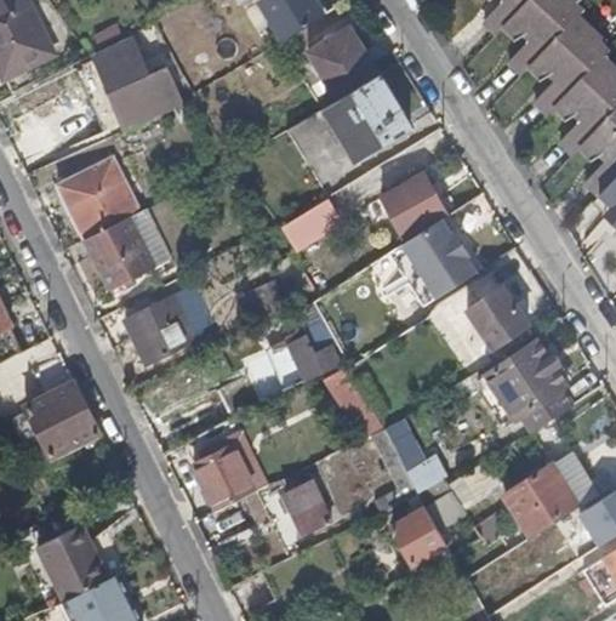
[(60,68),(23,0),(0,0),(0,70),(11,92),(34,80),(60,68)]
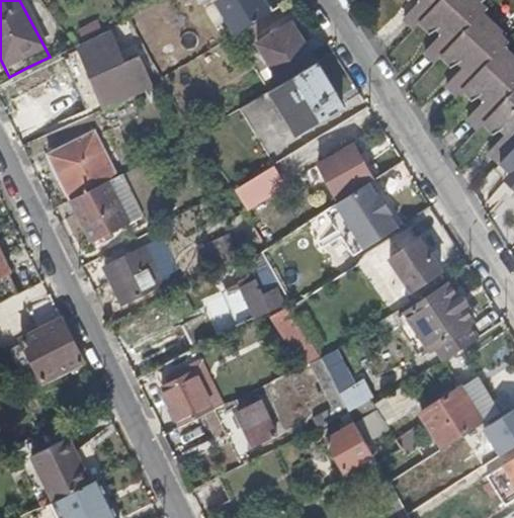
[(271,10),(265,0),(218,0),(237,31),(238,29),(261,16),(271,10)]
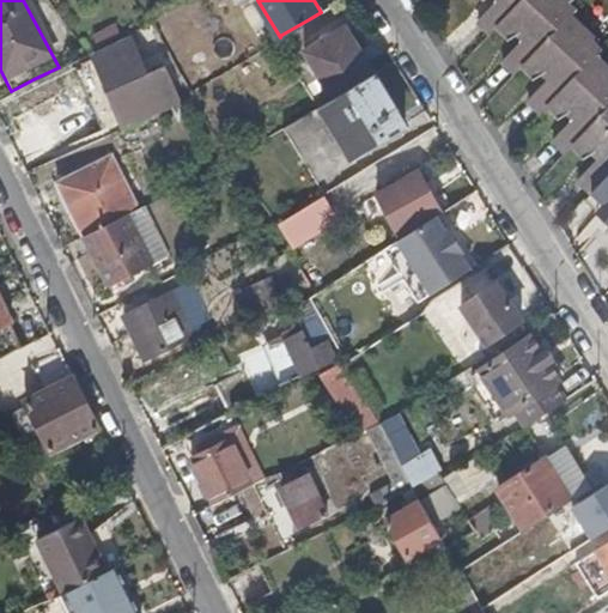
[(496,28),(522,0),(493,0),(496,1),(478,22),(488,35),(494,29),(496,28)]
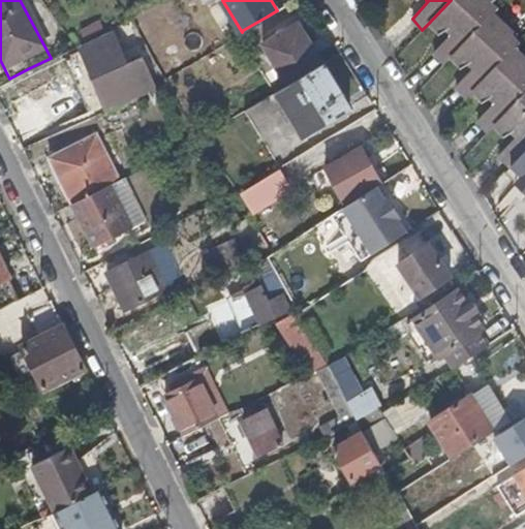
[(451,58),(494,11),(498,7),(491,2),(491,0),(451,0),(428,24),(438,34),(444,30),(450,35),(434,51),(445,63),(451,58)]
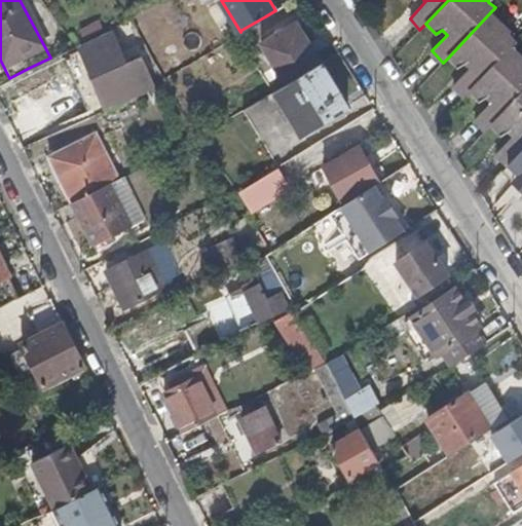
[(512,45),(516,41),(510,35),(513,32),(491,11),(448,58),(456,66),(464,64),(469,68),(454,84),(464,95),(468,90),(512,45)]
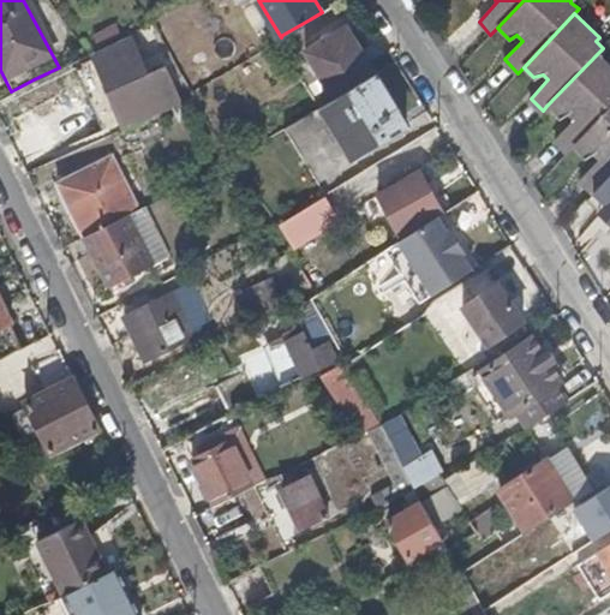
[(125,34),(117,19),(106,25),(113,40),(125,34)]
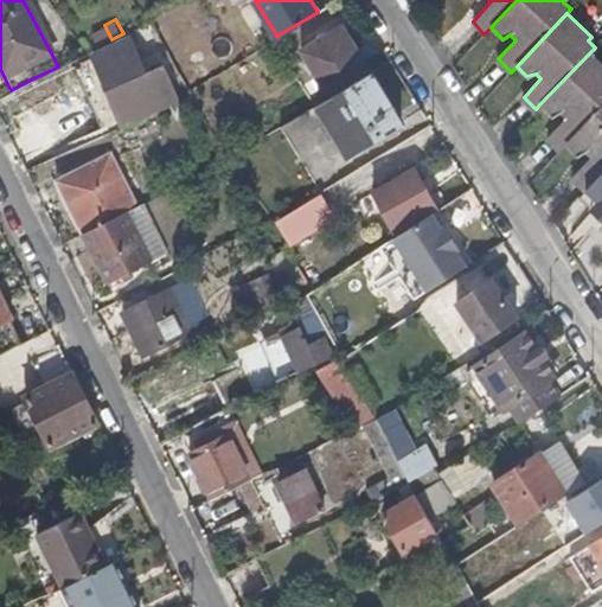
[(370,72),(358,55),(340,24),(299,50),(327,97),(334,94),(370,72)]
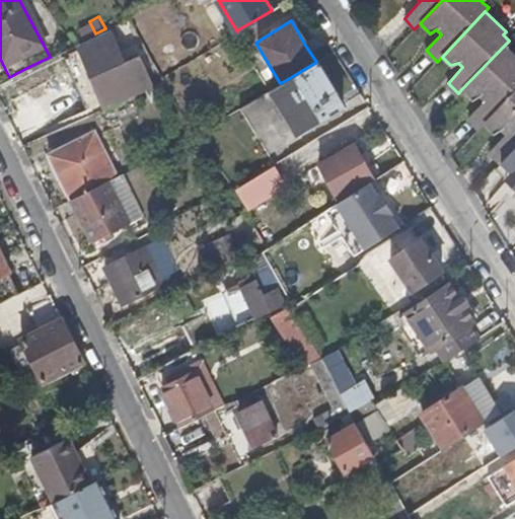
[(83,40),(95,33),(89,21),(76,29),(82,40),(83,40)]
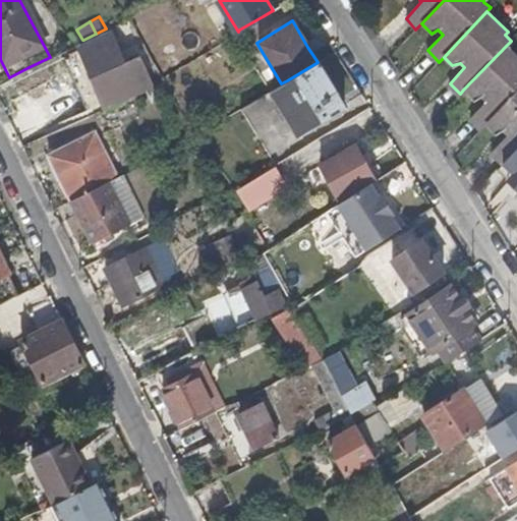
[(153,85),(137,54),(122,61),(107,30),(72,47),(90,81),(100,104),(103,110),(109,107),(140,92),(153,85)]
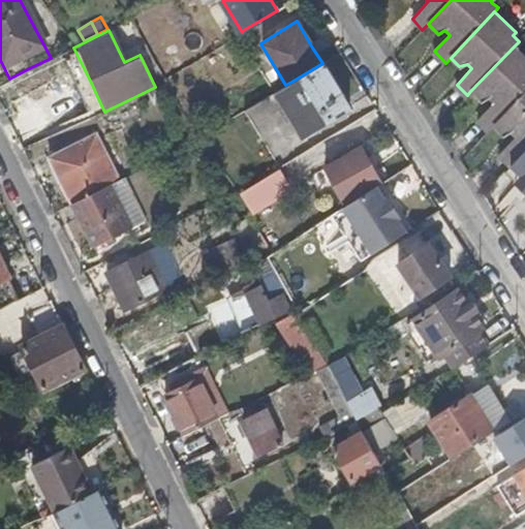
[(493,126),(524,93),(524,54),(515,45),(470,91),(481,101),(488,98),(493,102),(477,121),(489,131),(493,126)]
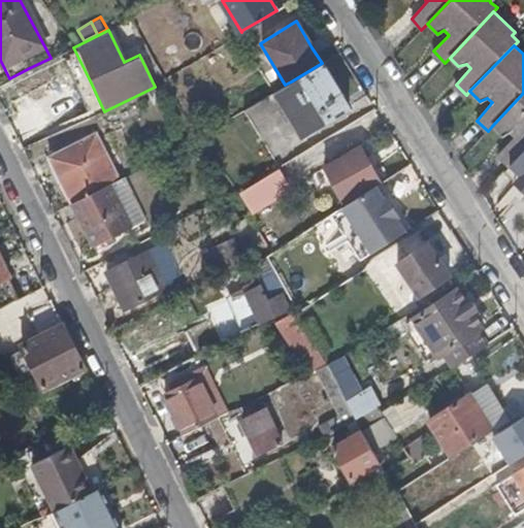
[(350,106),(322,63),(291,81),(285,85),(274,91),(302,135),(350,106)]
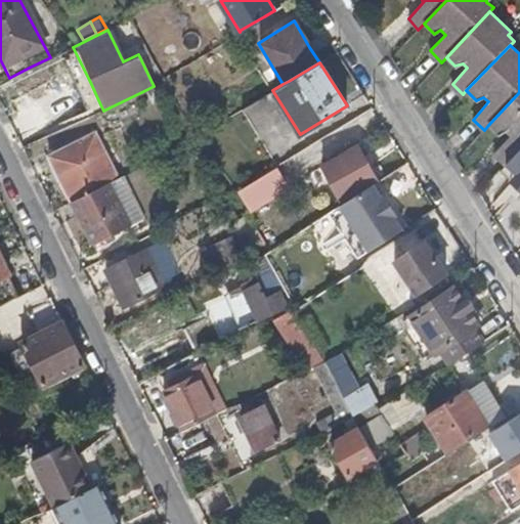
[(519,92),(488,125),(500,136),(505,132),(510,137),(493,154),(506,166),(519,149),(519,92)]
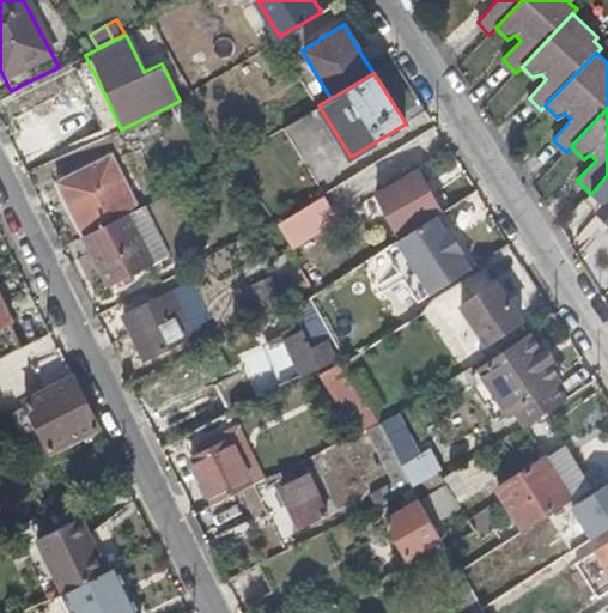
[(38,151),(73,134),(65,117),(30,133),(38,151)]
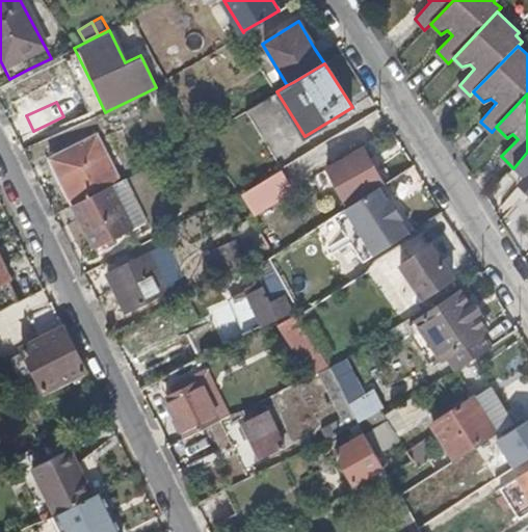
[(117,180),(93,134),(46,158),(71,205),(109,184),(111,183),(117,180)]
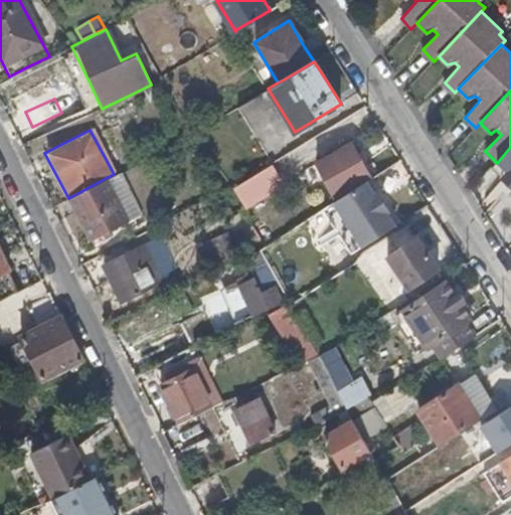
[(333,152),(352,143),(348,136),(330,147),(333,152)]
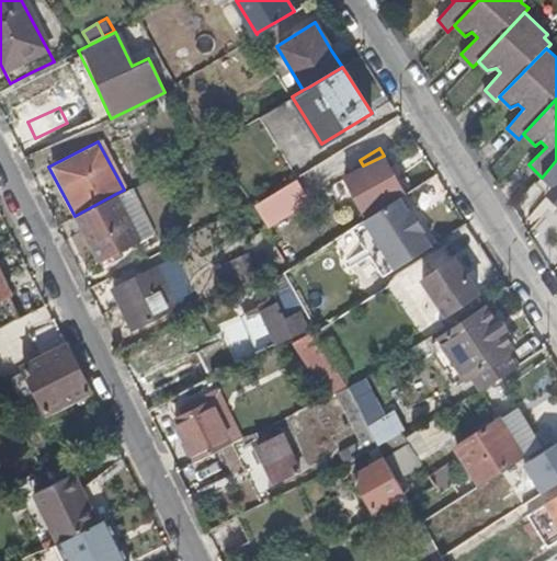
[(365,212),(413,183),(408,176),(398,182),(384,156),(363,165),(329,185),(337,199),(353,192),(365,212)]
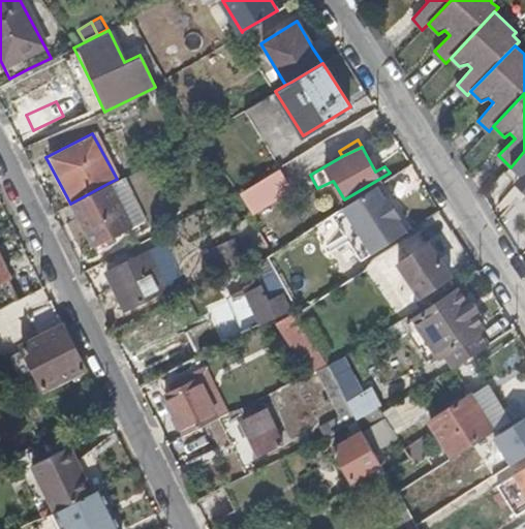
[(524,151),(511,167),(521,177),(524,181),(524,151)]
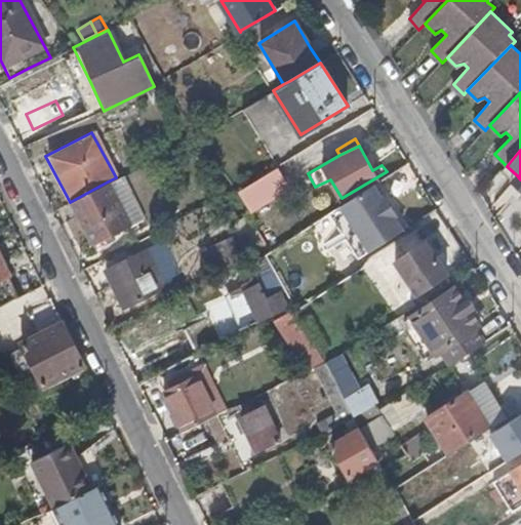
[(239,209),(297,173),(287,159),(282,162),(278,165),(279,169),(232,197),(239,209)]
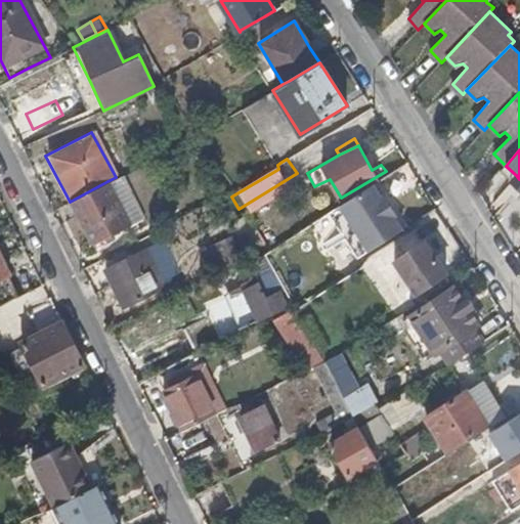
[(519,179),(516,175),(509,182),(519,192),(519,179)]
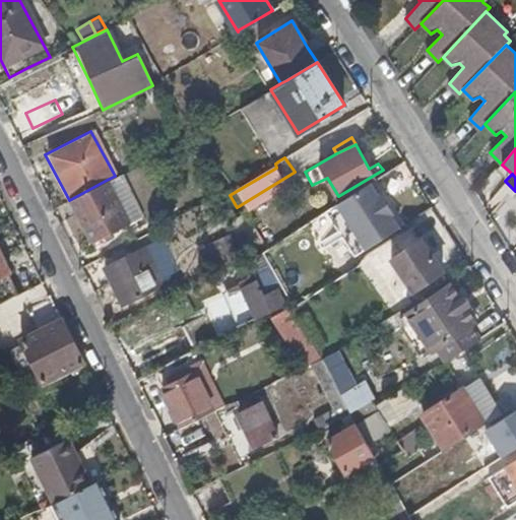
[(91,243),(129,222),(107,180),(69,200),(71,205),(91,243)]
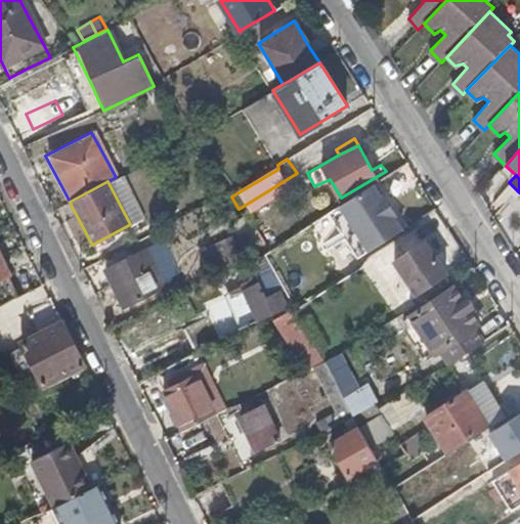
[(392,217),(394,215),(382,197),(380,198),(372,184),(346,200),(338,206),(367,252),(396,232),(400,230),(392,217)]
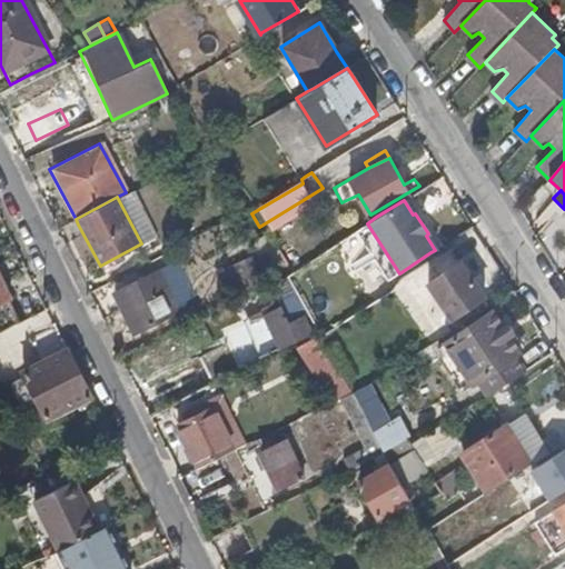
[(399,273),(367,223),(358,229),(356,230),(388,280),(398,273),(399,273)]
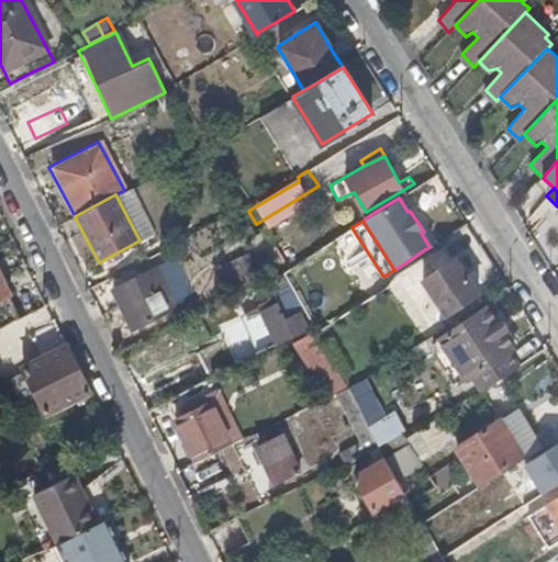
[(242,292),(263,281),(247,250),(220,263),(235,294),(242,292)]
